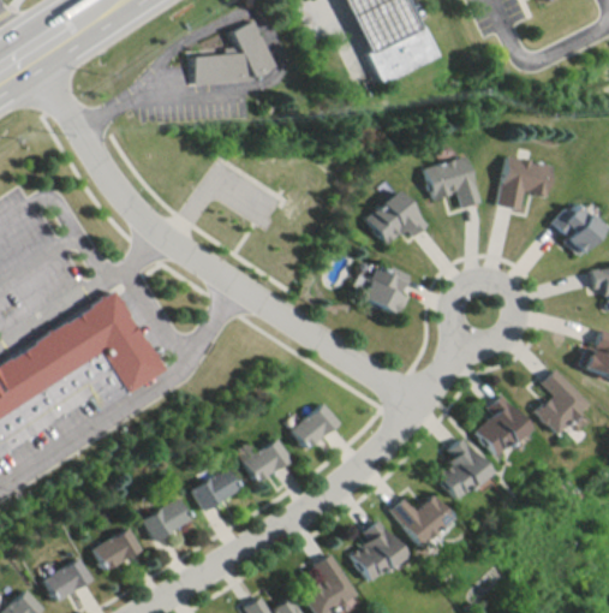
[(353,0),(417,0),(431,27),(380,52),(353,0)]
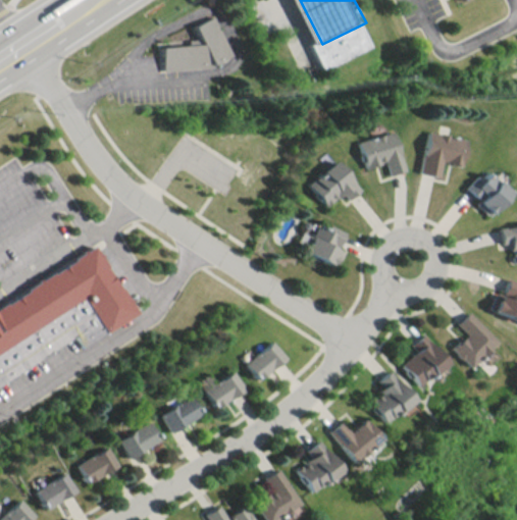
[(480,0),(468,8),(463,0),(480,0)]
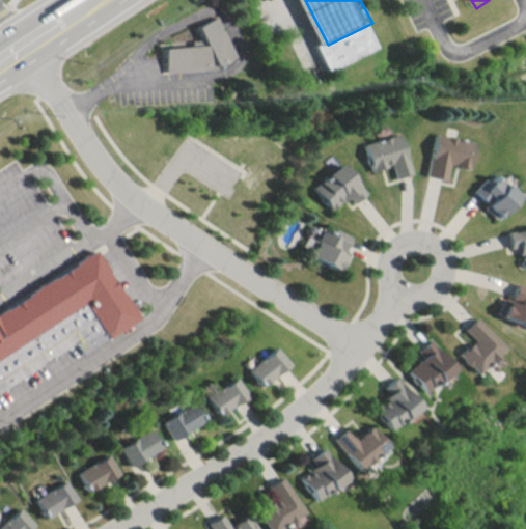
[(200,34),(226,21),(250,65),(232,75),(175,80),(173,57),(211,53),(200,34)]
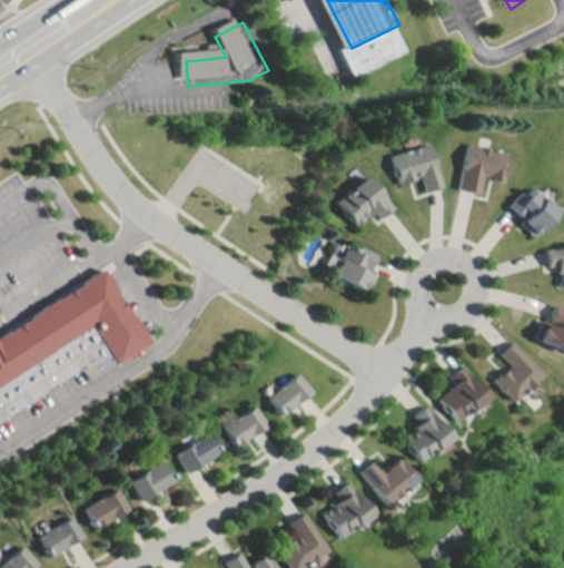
[(348,50),(352,48),(399,25),(413,52),(362,78),(348,50)]
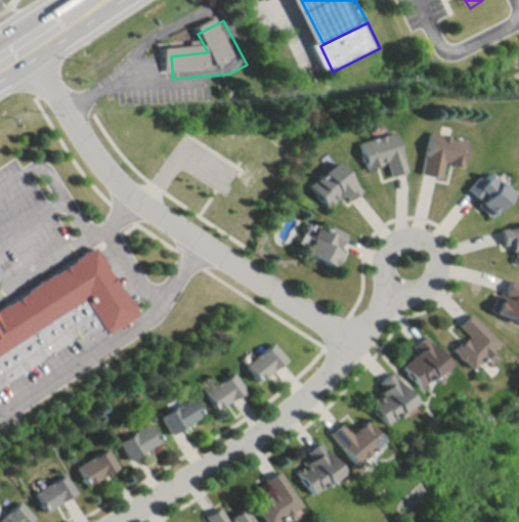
[(394,177),(409,173),(399,133),(363,142),(371,170),(391,165),(394,177)]
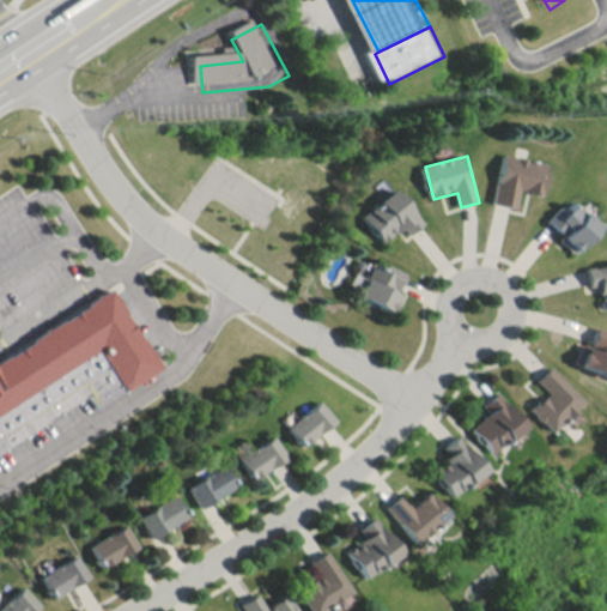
[(522,191),(545,197),(552,165),(508,156),(497,204),(519,209),(522,191)]
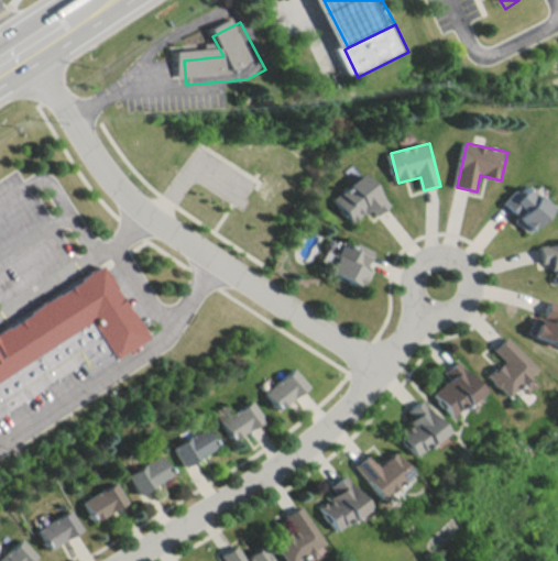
[(337,197),(354,224),(375,210),(379,216),(392,208),(370,175),(337,197)]
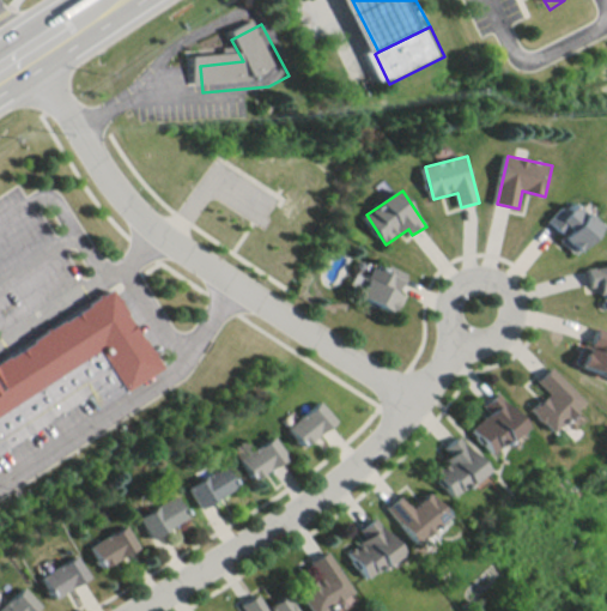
[(576,255),(604,227),(578,204),(569,213),(564,209),(550,222),(566,237),(563,242),(576,255)]
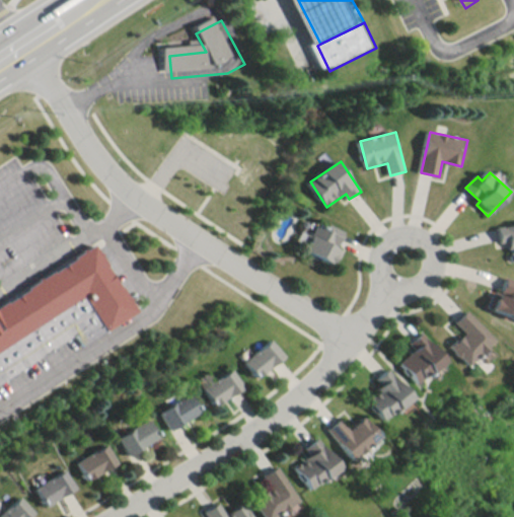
[(347,232),(333,225),(329,231),(319,227),(307,252),(337,266),(344,250),(340,248),(347,232)]
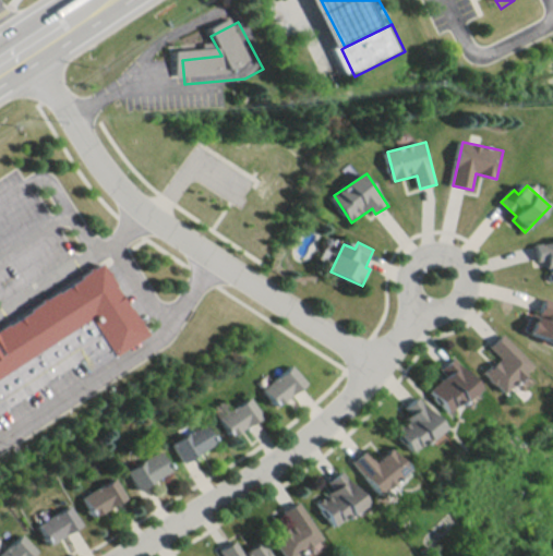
[(552,243),(537,245),(539,263),(549,262),(551,282),(552,282),(552,243)]
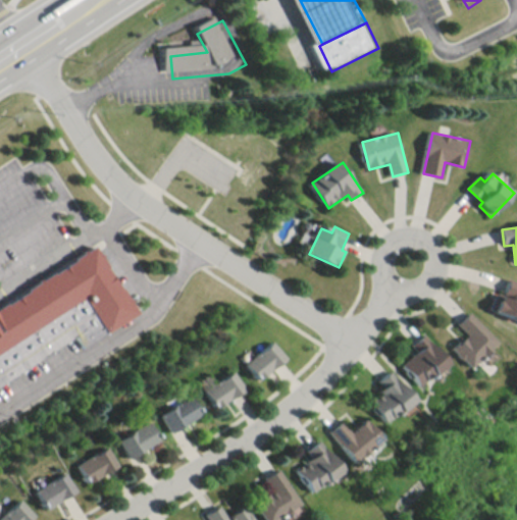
[(0,361),(0,314),(107,244),(109,249),(145,298),(153,314),(122,335),(97,297),(0,361)]
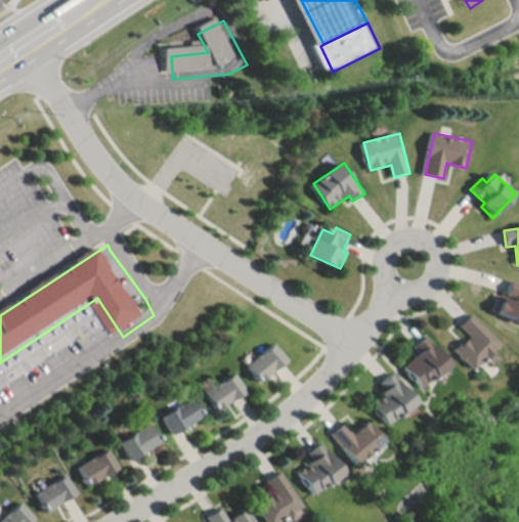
[(518,284),(509,280),(496,315),(518,322),(518,284)]
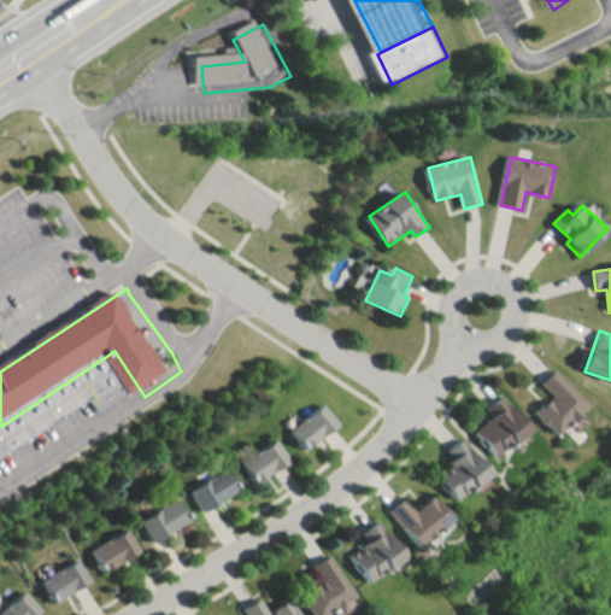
[(557,437),(589,406),(556,370),(541,384),(553,397),(535,414),(557,437)]
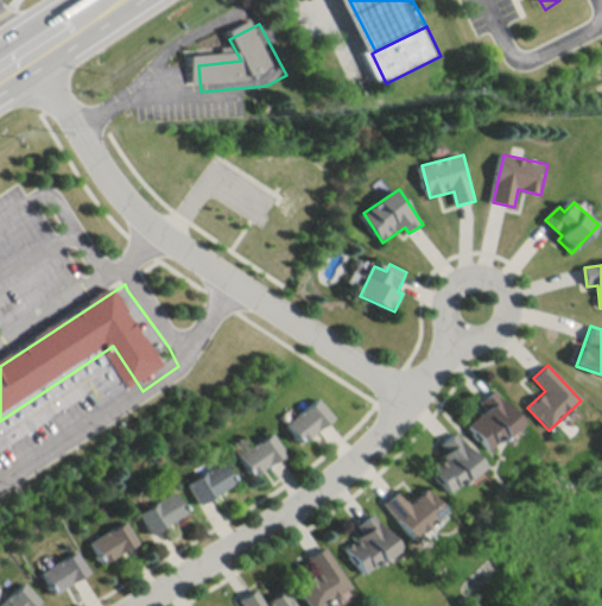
[(480,404),(487,411),(469,427),(492,452),(523,422),(494,391),(480,404)]
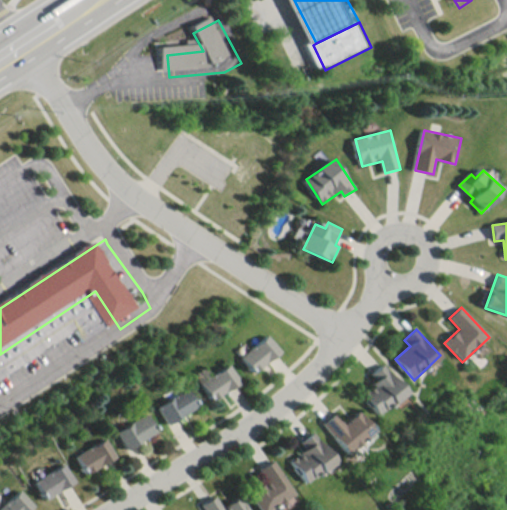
[(257,374),(283,352),(269,335),(243,358),(257,374)]
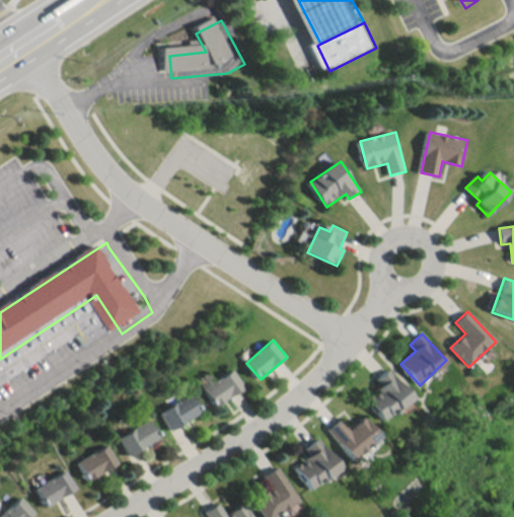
[(247,387),(235,370),(206,389),(218,408),(247,387)]
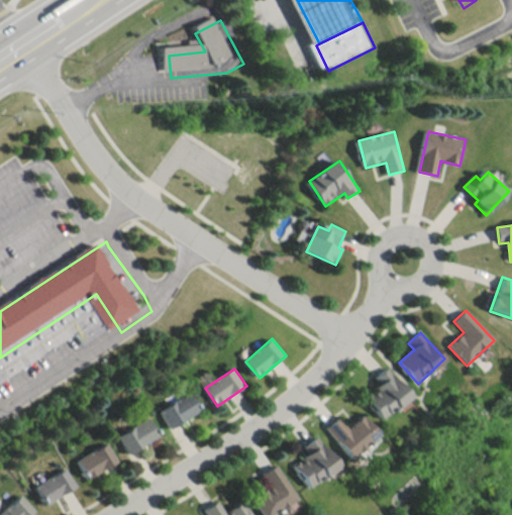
[(384,420),(412,397),(389,369),(376,379),(382,386),(367,399),(384,420)]
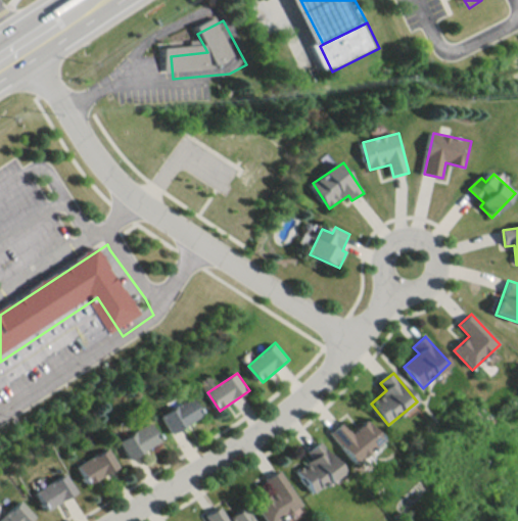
[(163,414),(173,433),(204,419),(195,399),(163,414)]
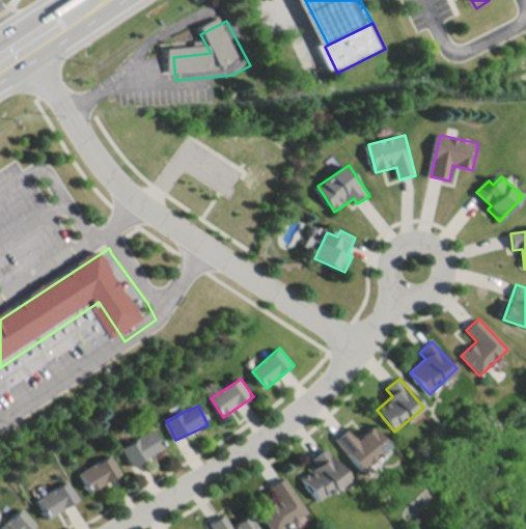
[(337,440),(363,472),(393,448),(376,426),(358,440),(350,429),(337,440)]
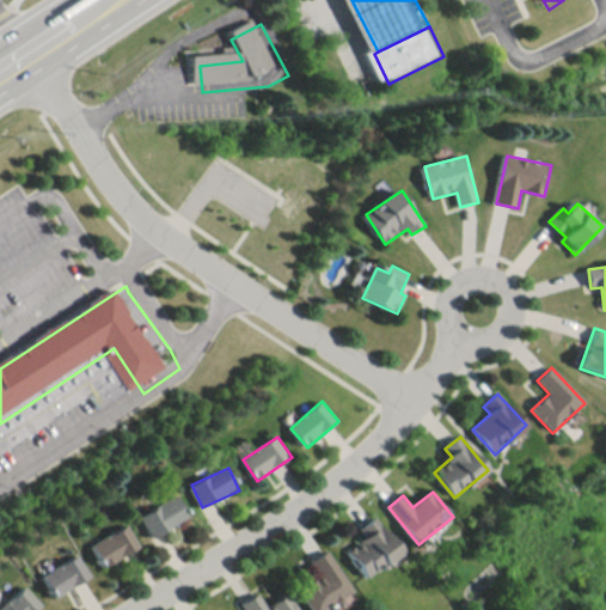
[(142,514),(153,537),(190,520),(181,498),(142,514)]
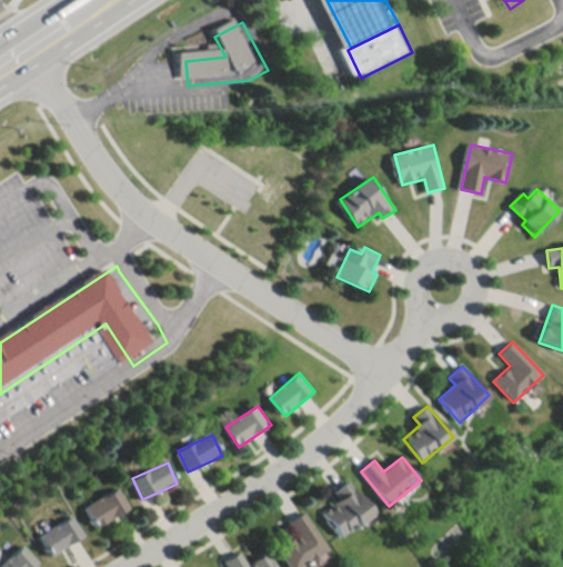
[(335,493),(341,500),(324,514),(343,538),(375,515),(351,481),(335,493)]
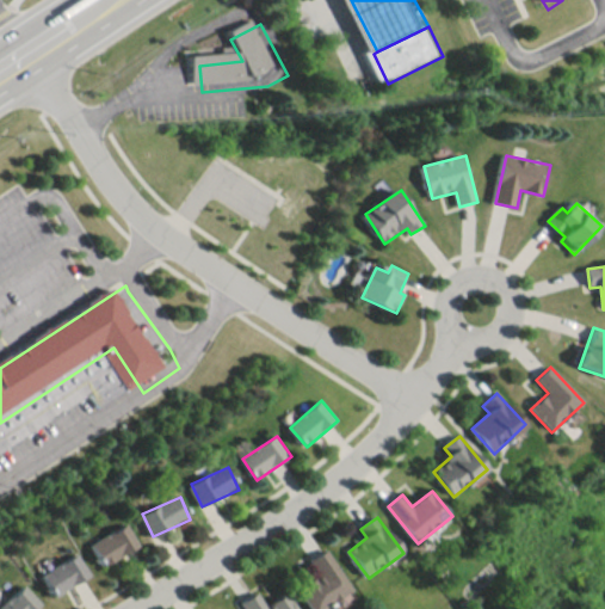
[(142,549),(131,526),(93,543),(104,566),(142,549)]
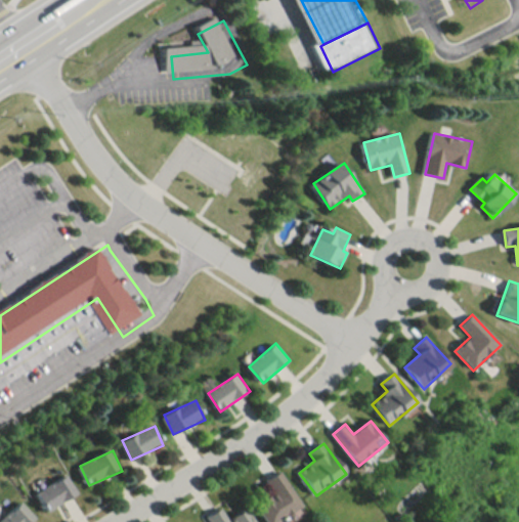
[(279,521),(305,508),(284,472),(268,481),(275,494),(258,505),(268,521),(279,521)]
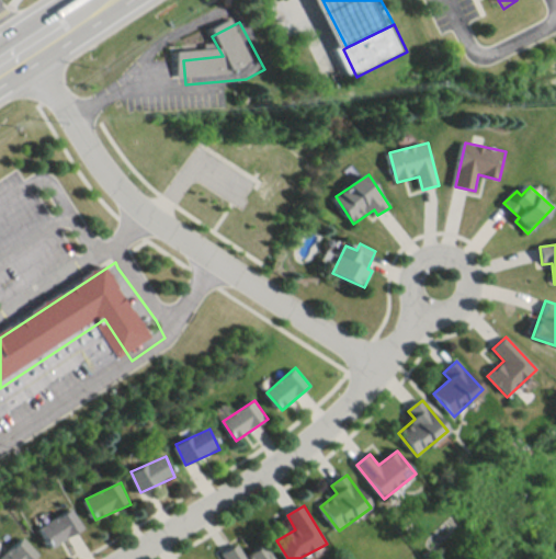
[(86,528),(74,509),(41,528),(53,548),(86,528)]
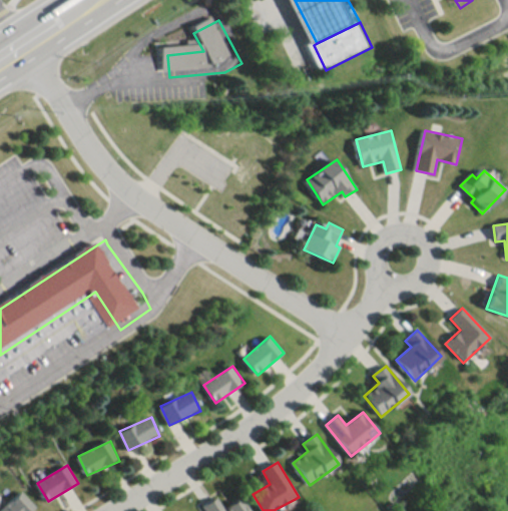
[(32,510),(37,506),(21,491),(2,510),(32,510)]
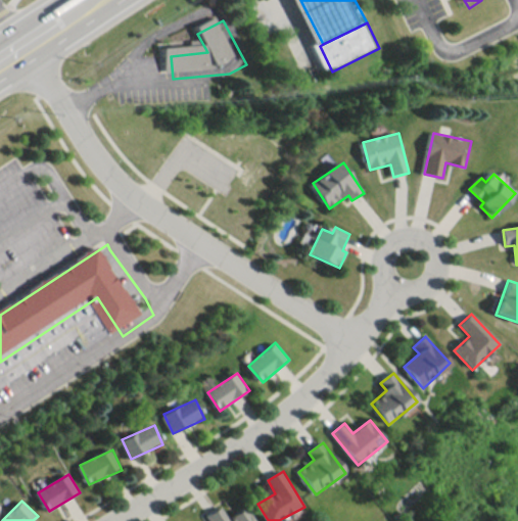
[(256,520),(250,508),(230,519),(224,508),(209,515),(213,520),(256,520)]
